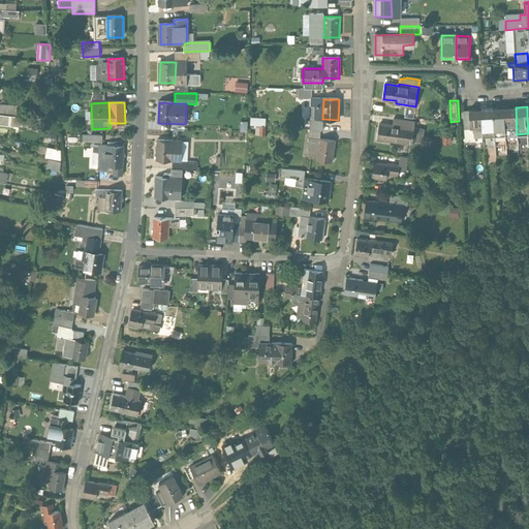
[(516,107),(504,109),(505,135),(517,134),(516,107)]
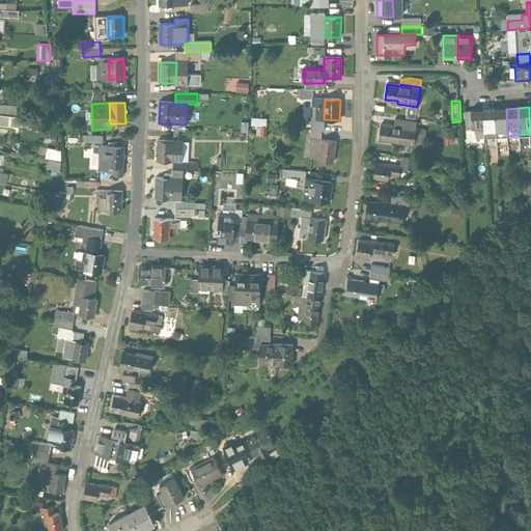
[(495,109),(483,110),(484,132),(496,131),(495,109)]
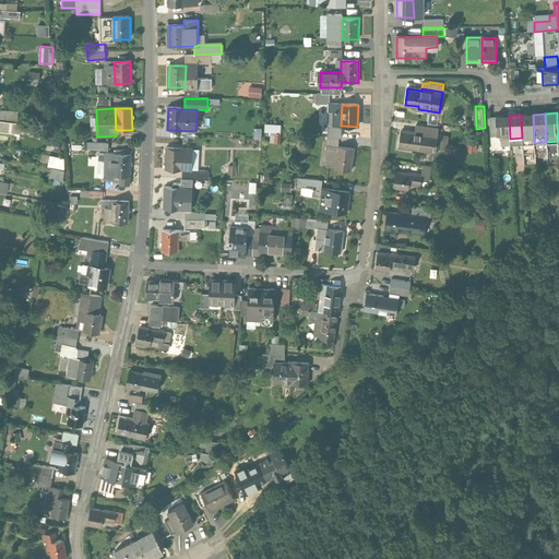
[(533,115),(521,115),(522,138),(522,144),(534,143),(533,115)]
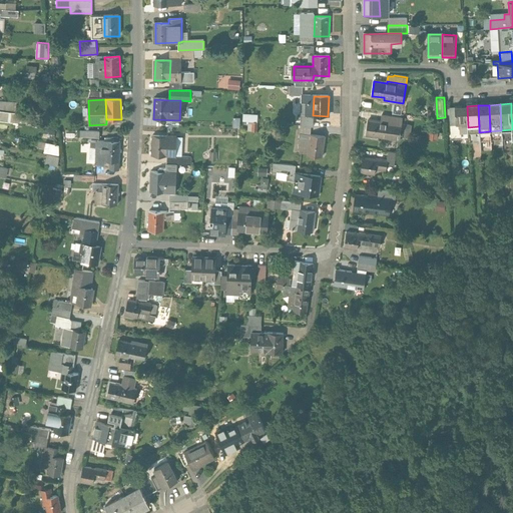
[(467,106),(455,107),(456,127),(451,128),(451,138),(469,137),(468,127),(467,106)]
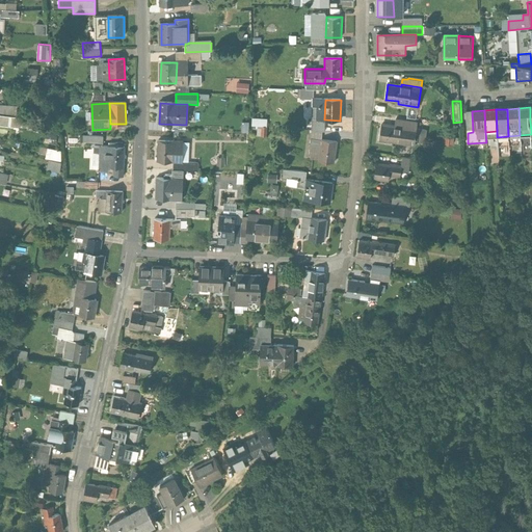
[(9,116),(0,114),(0,122),(8,123),(9,116)]
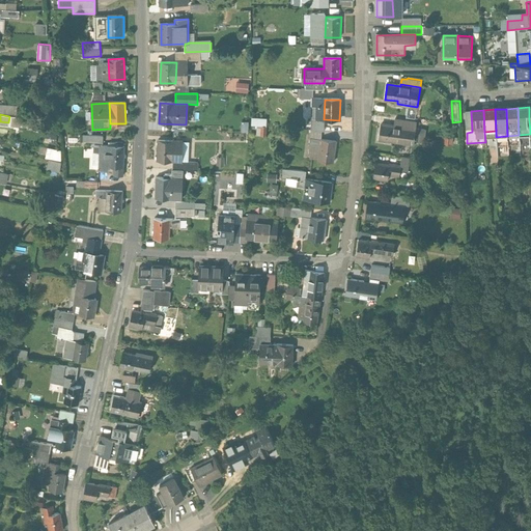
[(393,127),(382,124),(380,140),(393,142),(394,136),(395,127),(393,127)]
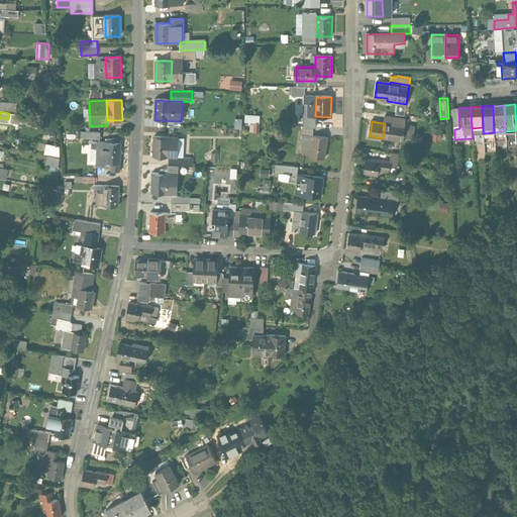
[(395,123),(384,121),(383,123),(385,123),(384,132),(394,133),(395,123)]
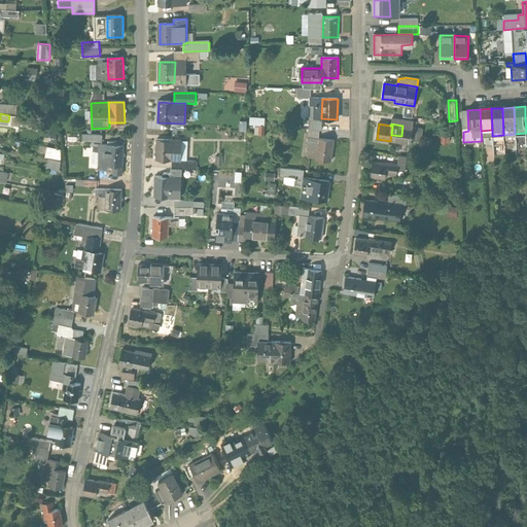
[(334,141),(318,139),(316,159),(330,161),(334,141)]
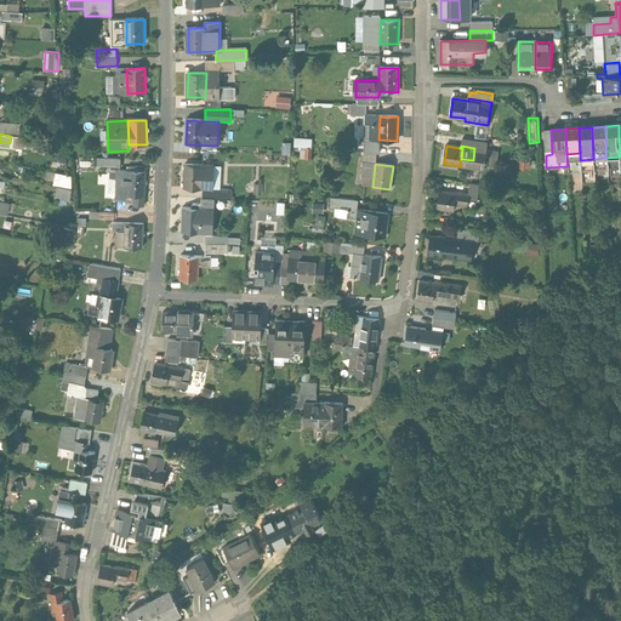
[(203,166),(184,165),(183,189),(201,189),(203,166)]
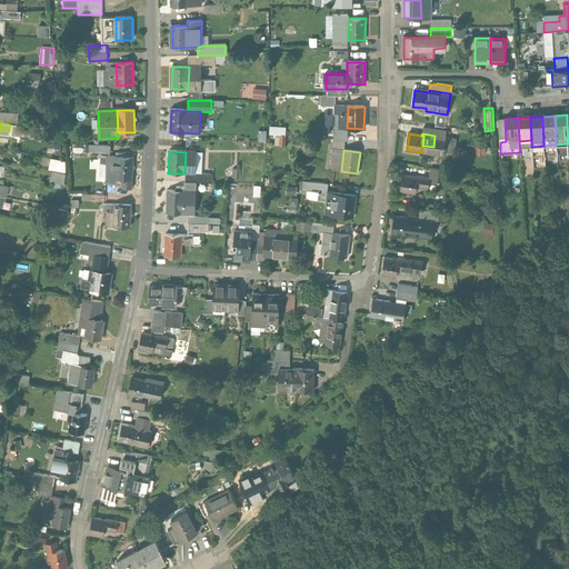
[(133,158),(116,157),(115,179),(121,179),(121,189),(131,189),(133,158)]
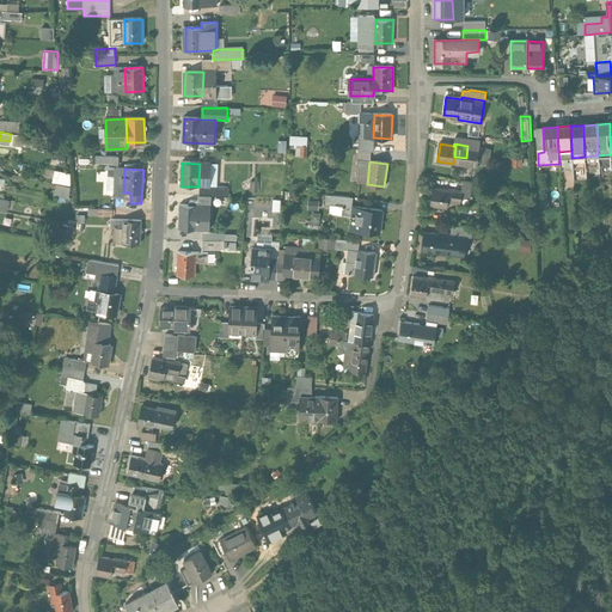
[(71,183),(72,171),(54,170),(53,183),(71,183)]
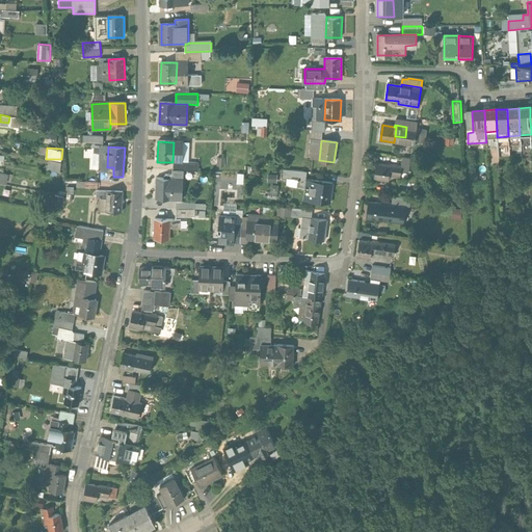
[(47,169),(60,171),(61,161),(48,159),(47,169)]
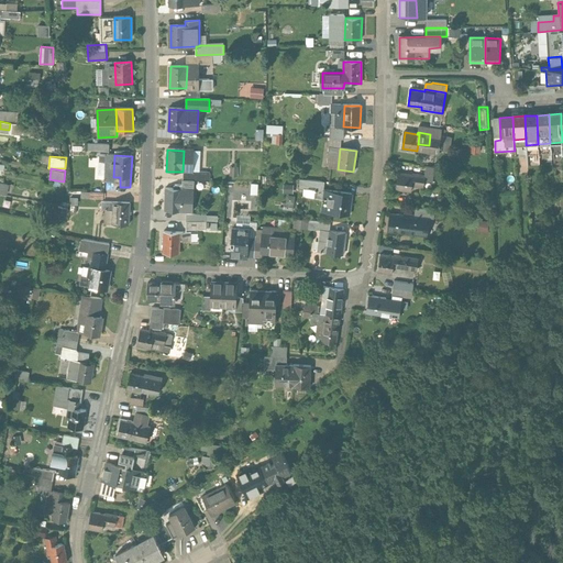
[(412,175),(399,174),(397,190),(411,191),(411,186),(414,176),(412,175)]
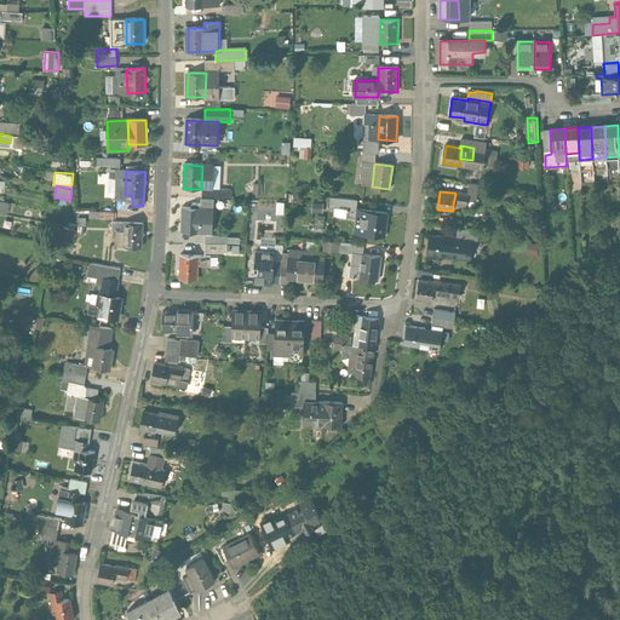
[(468,193),(454,191),(454,193),(455,194),(453,205),(466,206),(468,193)]
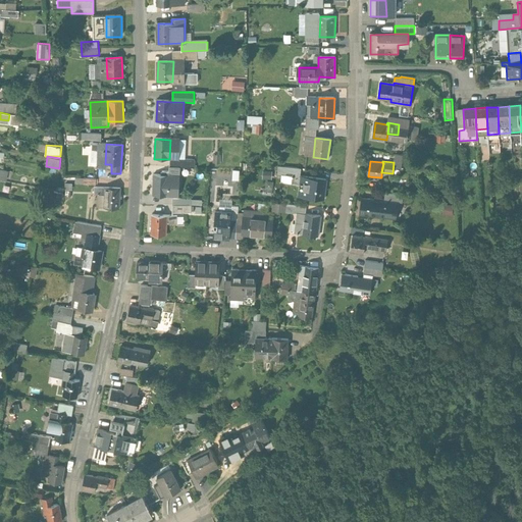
[(279,164),(278,173),(282,173),(281,181),(300,184),(302,167),(279,164)]
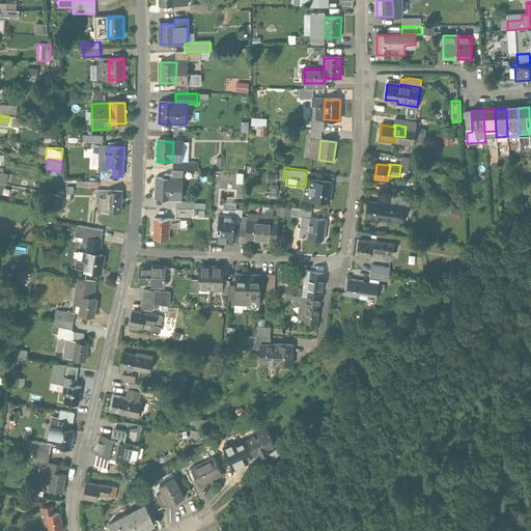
[(0,184),(6,186),(9,173),(0,171),(0,184)]
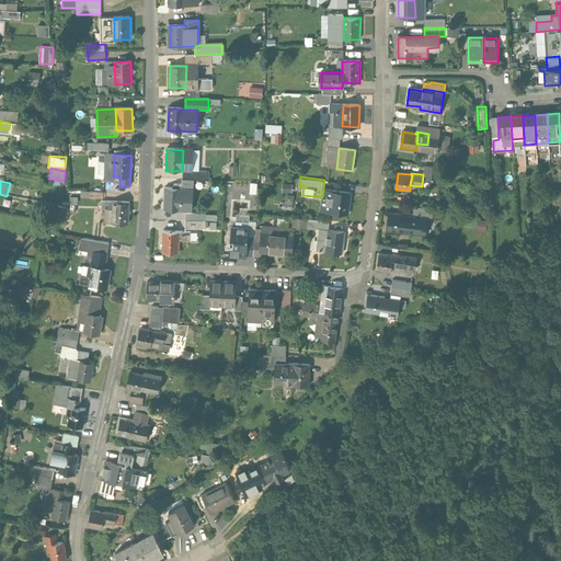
[(283,191),(293,191),(293,183),(283,182),(283,191)]
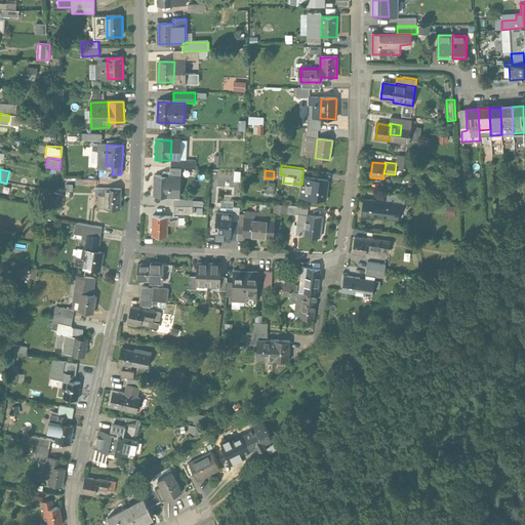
[(169,177),(154,176),(153,197),(168,197),(169,177)]
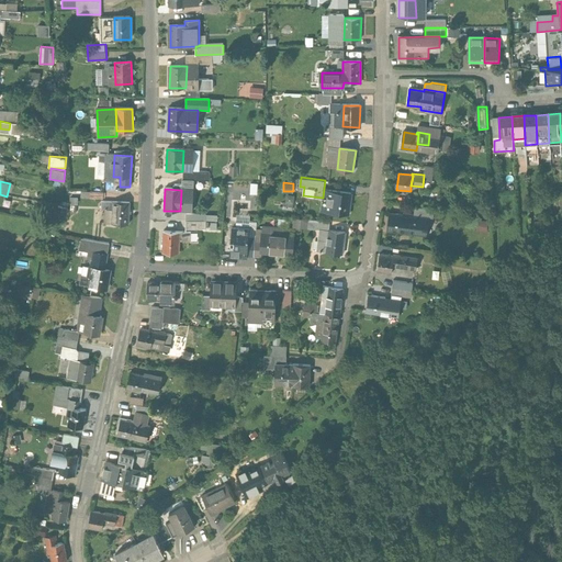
[(350,194),(334,192),(330,213),(347,215),(350,194)]
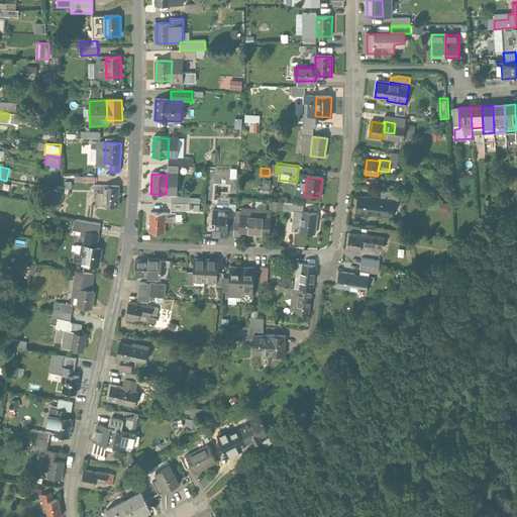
[(119,187),(103,186),(103,206),(118,207),(119,187)]
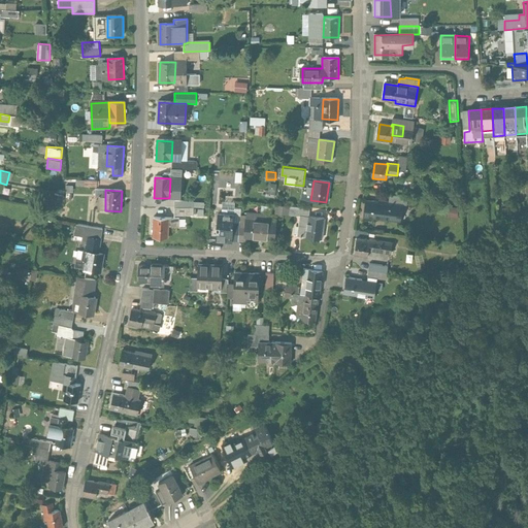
[(377,202),(366,200),(364,217),(376,218),(377,211),(378,202),(377,202)]
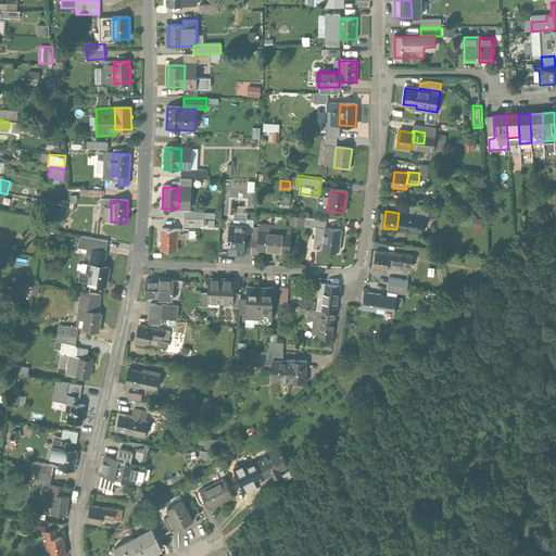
[(411,213),(399,211),(397,213),(399,213),(397,223),(409,224),(411,213)]
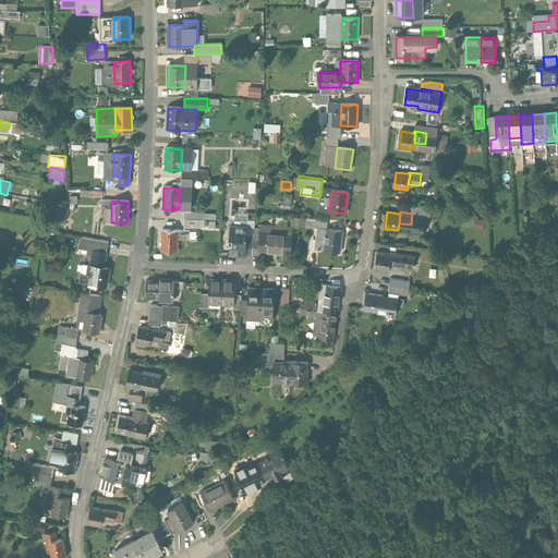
[(247,229),(230,228),(229,239),(232,240),(232,246),(228,246),(228,255),(239,256),(239,255),(245,256),(245,255),(246,235),(247,229)]
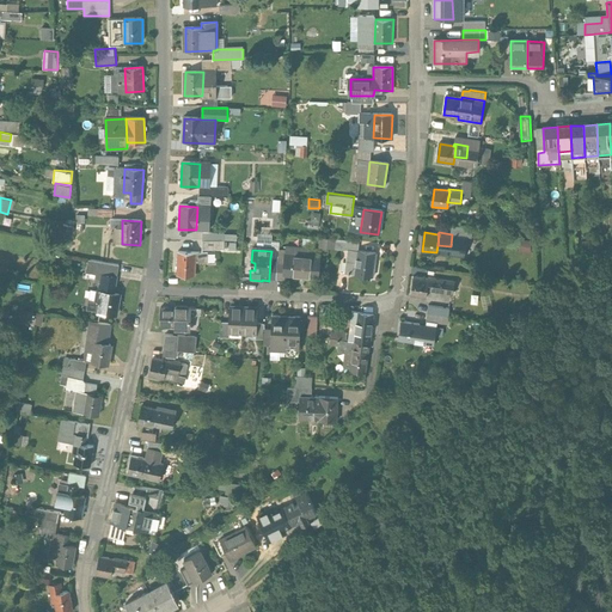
[(195,254),(177,252),(176,276),(194,277),(195,263),(207,263),(207,254),(195,254)]
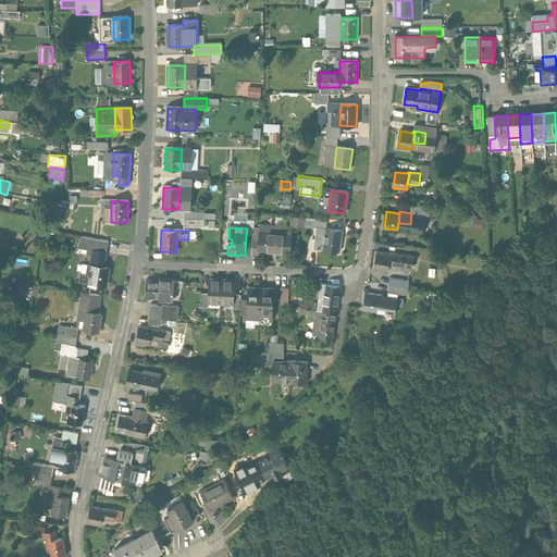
[(342,232),(325,230),(324,239),(316,238),(314,249),(338,252),(342,232)]
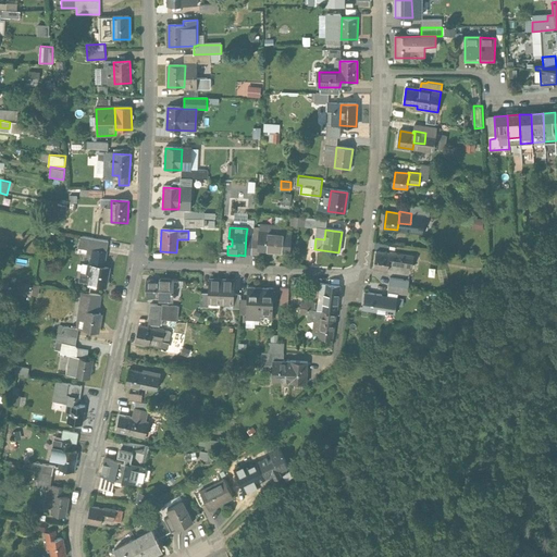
[(289,235),(259,233),(259,242),(258,251),(259,251),(288,254),(289,235)]
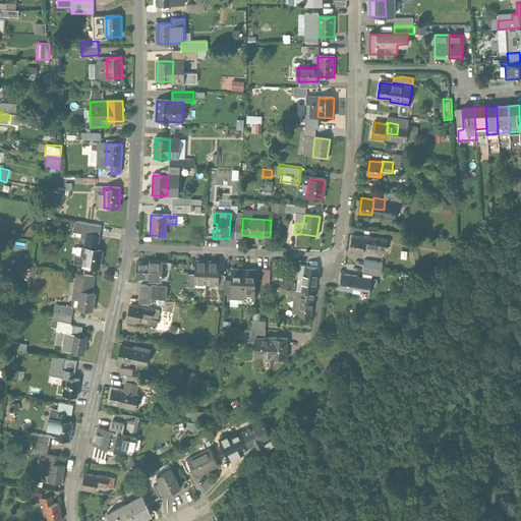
[(363,237),(352,236),(350,251),(363,253),(363,247),(365,237),(363,237)]
